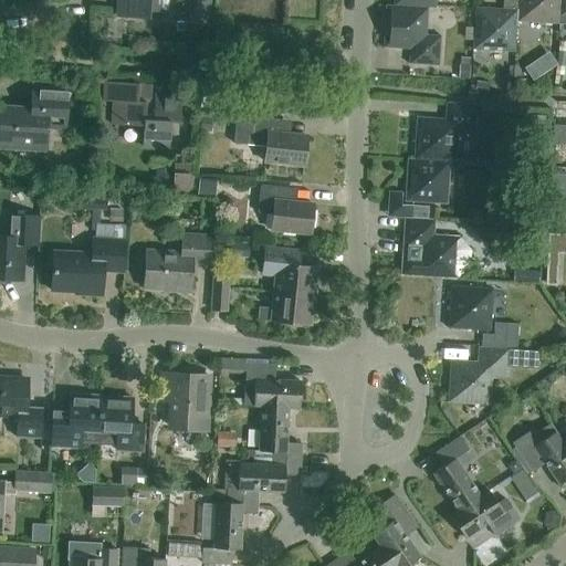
[(166,0),(122,0),(122,16),(144,17),(145,11),(166,12),(166,0)]
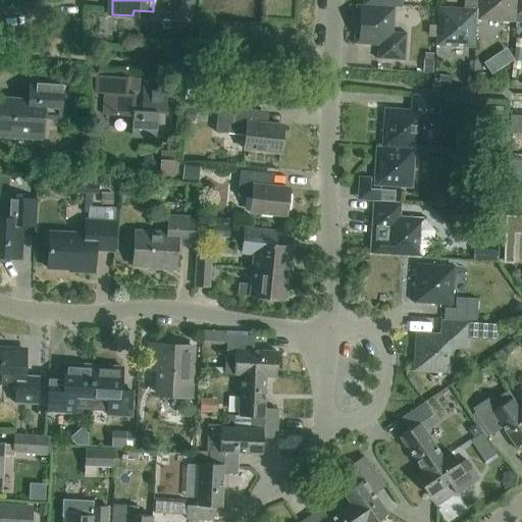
[(476,0),(464,0),(464,8),(438,6),(438,10),(436,46),(474,48),(475,19),(476,0)]
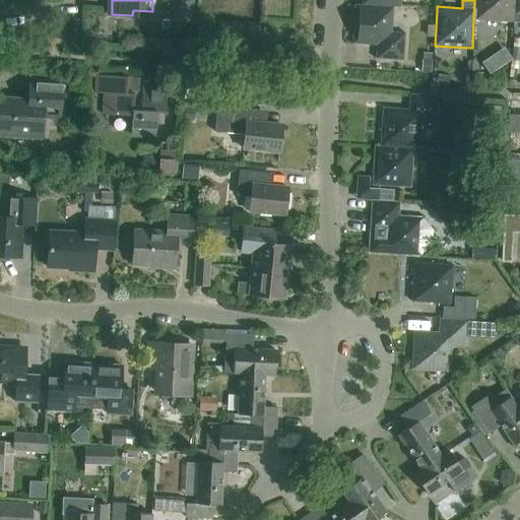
[(474,0),(473,19),(514,21),(514,14),(515,0),(474,0)]
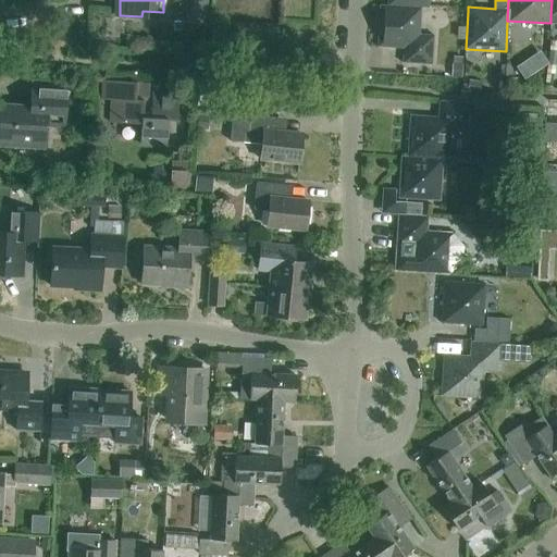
[(421,8),(388,5),(381,5),(378,47),(403,49),(401,63),(431,65),(433,37),(420,36),(421,8)]
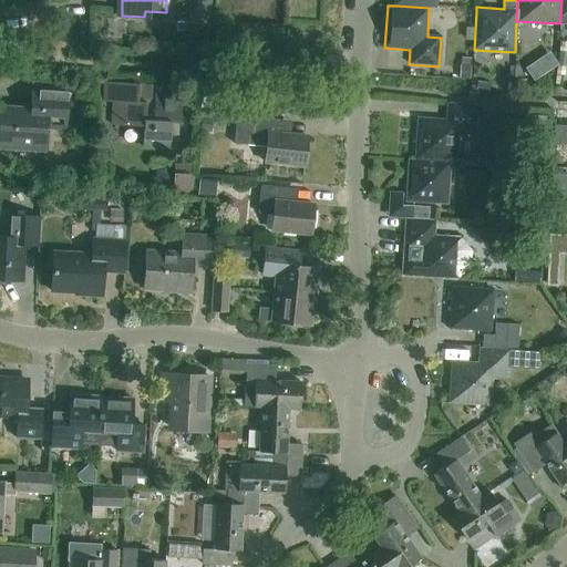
[(566,51),(557,51),(556,64),(566,65),(566,51)]
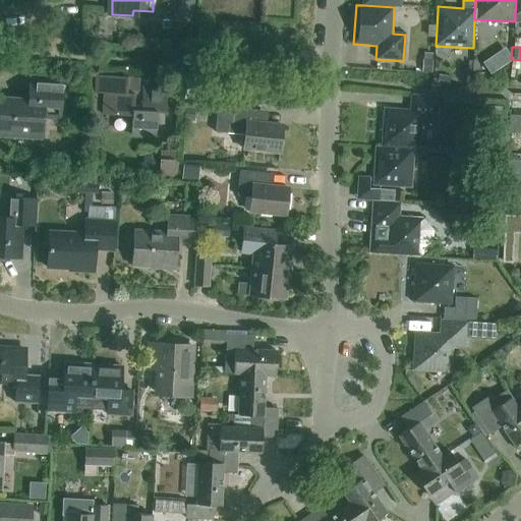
[(422,72),(431,72),(432,53),(423,53),(422,72)]
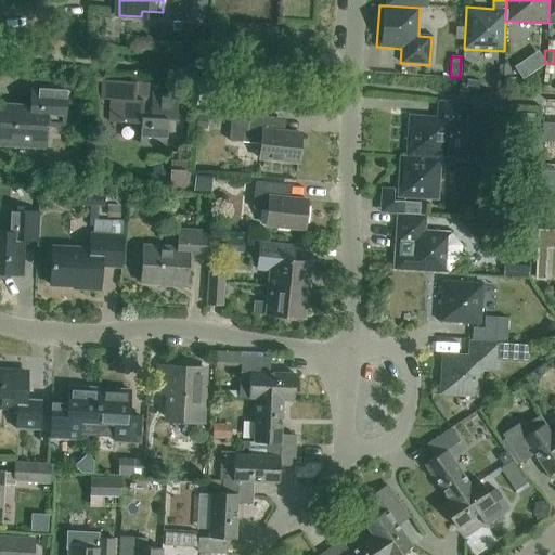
[(513,79),(514,65),(503,64),(502,78),(513,79)]
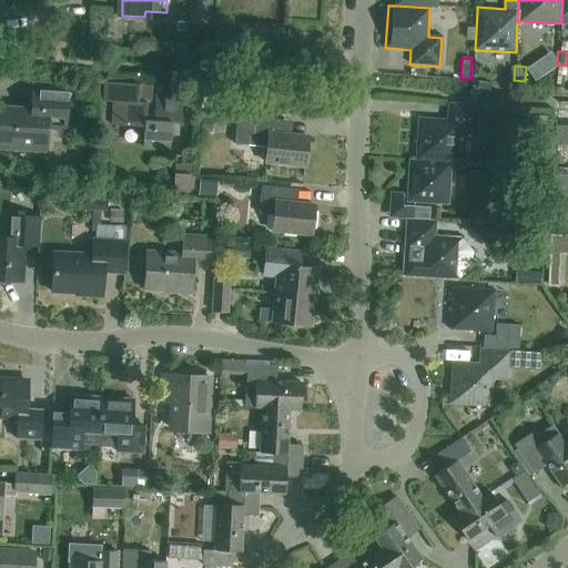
[(492,83),(477,81),(476,92),(489,93),(492,83)]
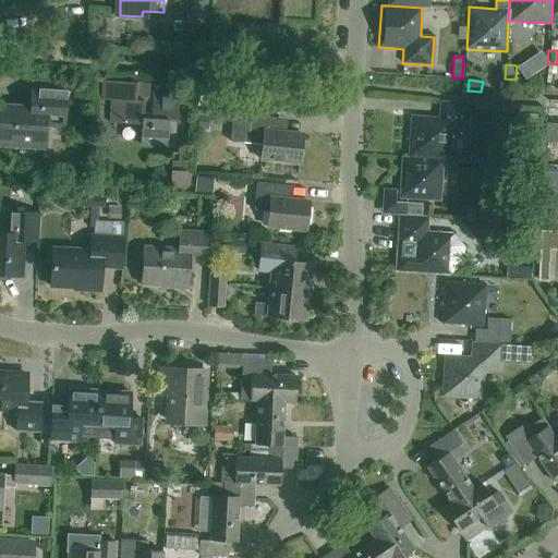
[(109,122),(124,123),(141,124),(140,144),(166,146),(168,120),(177,121),(178,95),(152,93),(150,100),(148,100),(149,83),(101,81),(100,99),(110,100),(109,122)]
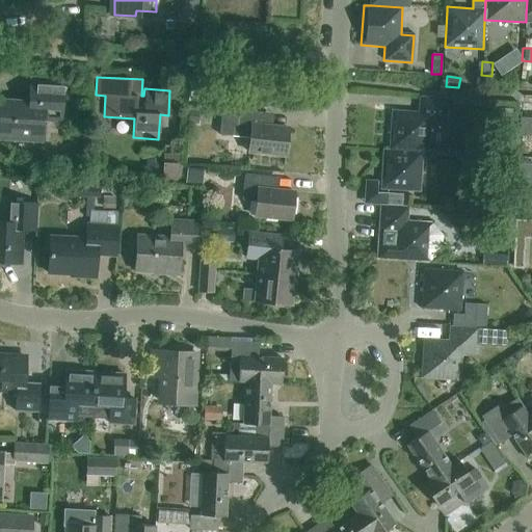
[(61,122),(64,83),(29,81),(28,101),(0,99),(0,140),(43,143),(45,121),(61,122)]
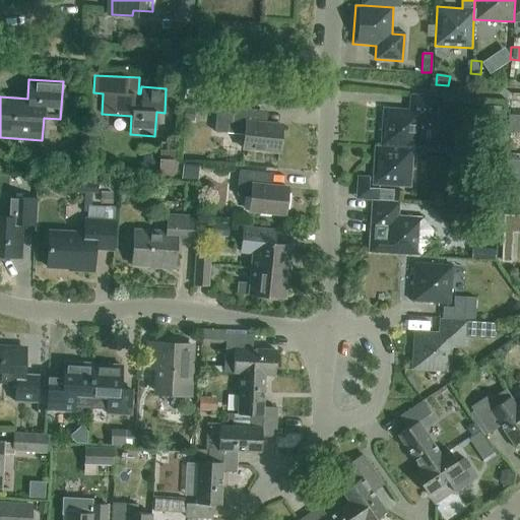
[(411,95),(410,110),(383,108),(381,146),(413,149),(419,149),(421,123),(436,124),(438,98),(411,95)]
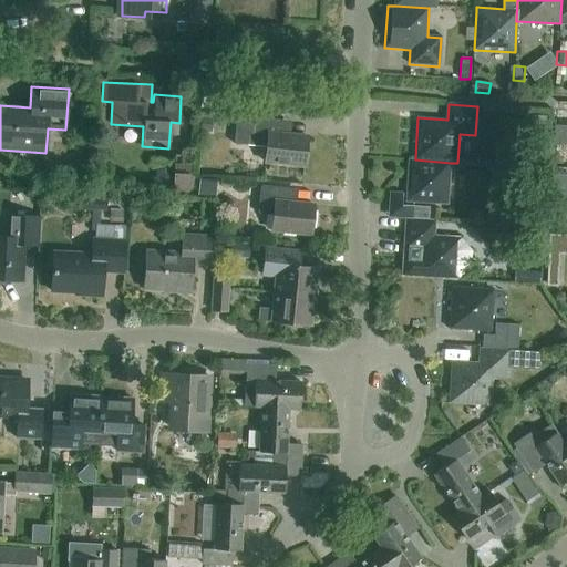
[(566,111),(557,110),(554,160),(566,160),(566,111)]
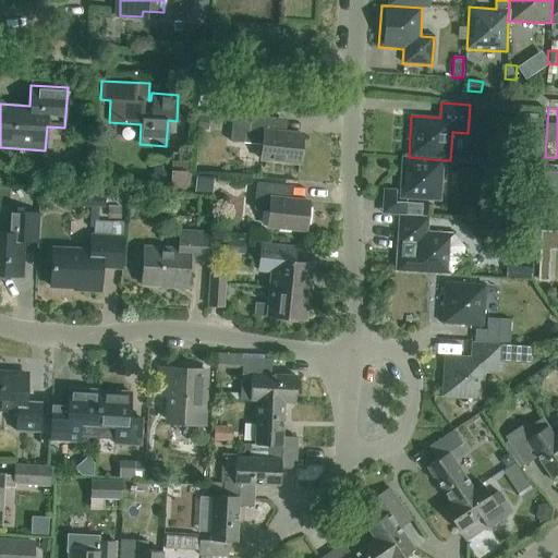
[(229,142),(243,143),(262,145),(261,160),(301,165),(303,134),(277,132),(278,118),(232,113),(229,142)]
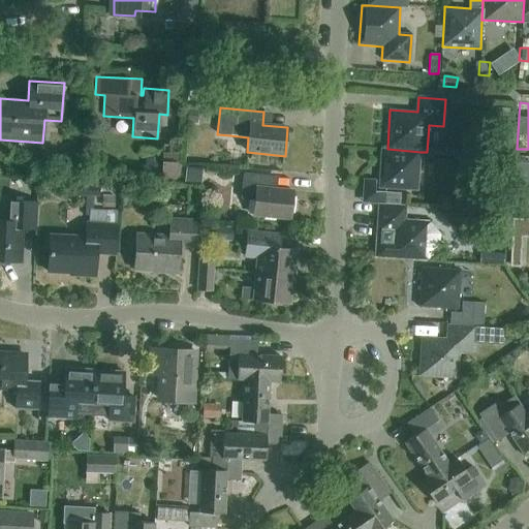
[(496,143),(480,141),(479,154),(496,155),(496,143)]
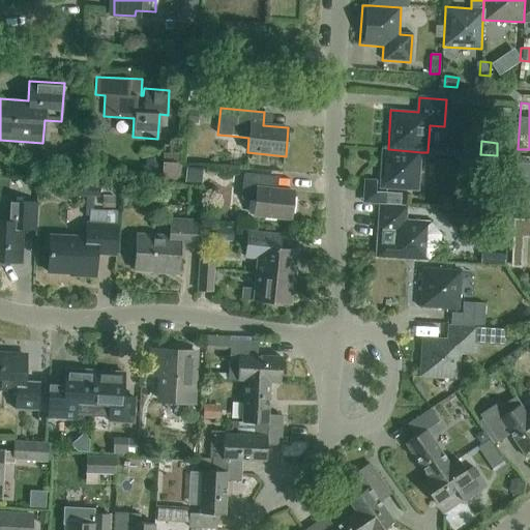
[(421,152),(388,149),(382,149),(380,188),(418,192),(421,152)]
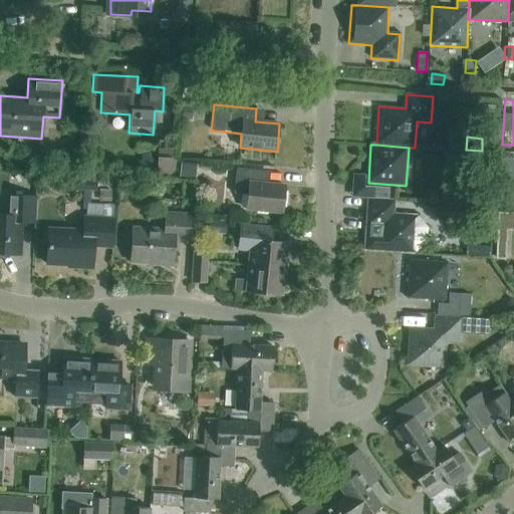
[(158,148),(157,177),(172,178),(173,149),(158,148)]
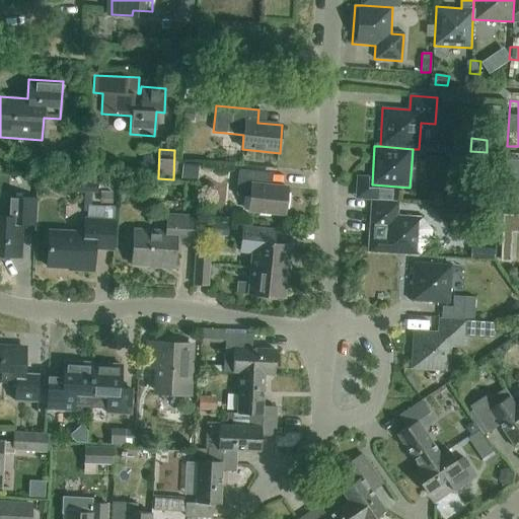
[(502,160),(486,160),(485,193),(501,193),(502,160)]
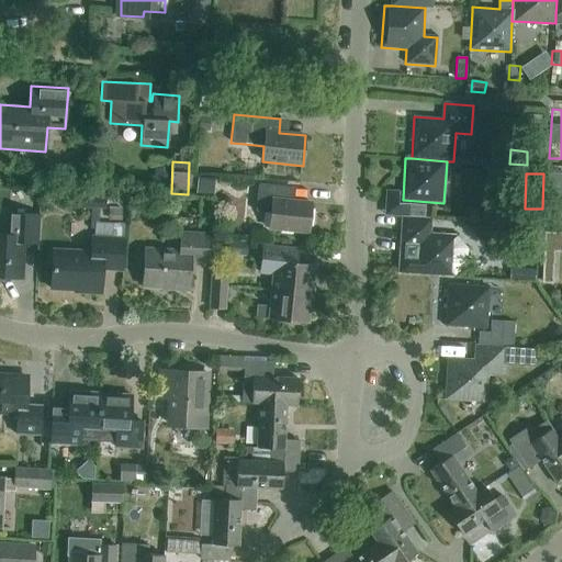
[(308,232),(311,203),(284,200),(285,187),(259,184),(256,212),(270,213),(269,228),(308,232)]
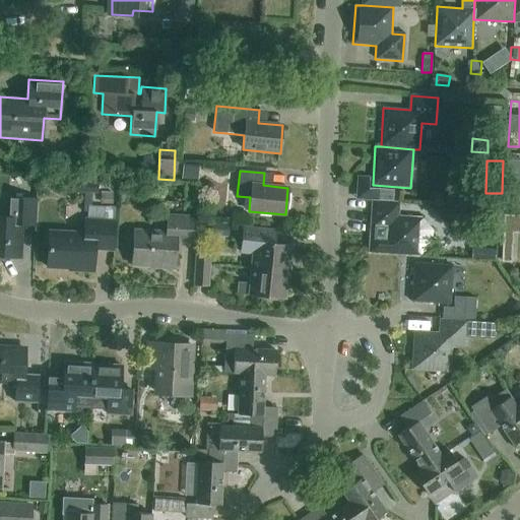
[(358,176),(356,200),(372,201),(380,201),(380,200),(393,201),(393,189),(369,189),(369,177),(358,176)]
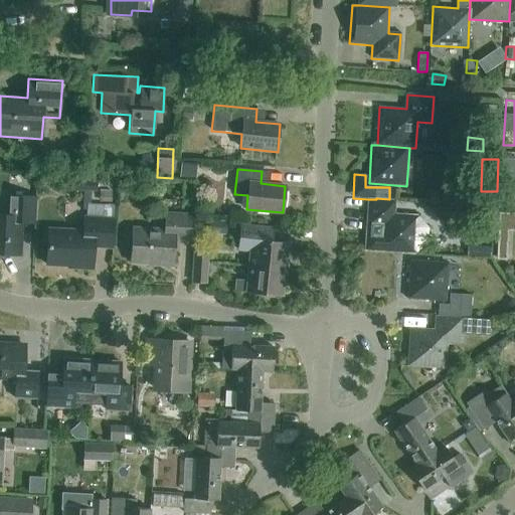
[(115,190),(100,190),(100,201),(114,202),(115,190)]
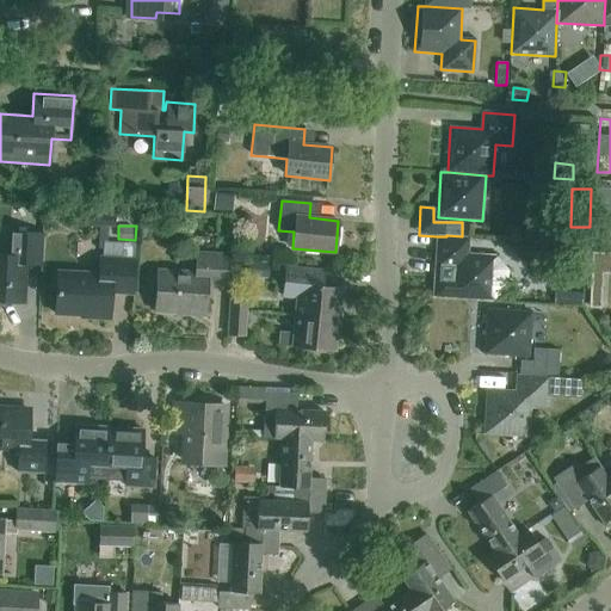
[(41,265),(43,234),(8,232),(7,255),(0,254),(0,302),(22,303),(24,264),(41,265)]
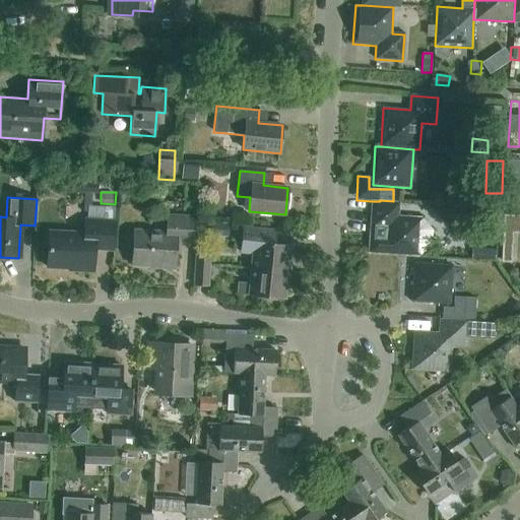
[(369,253),(420,256),(424,217),(399,216),(400,202),(380,201),(372,201),(369,253)]
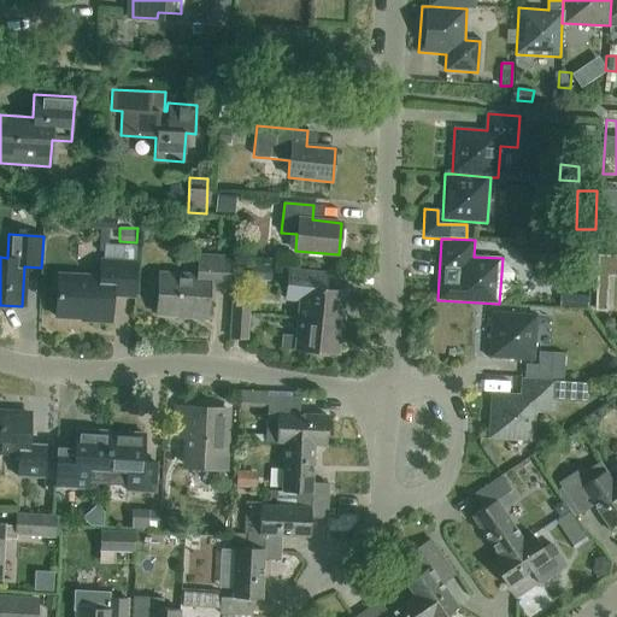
[(229,288),(230,257),(199,256),(198,276),(159,274),(157,313),(207,317),(210,287),(229,288)]
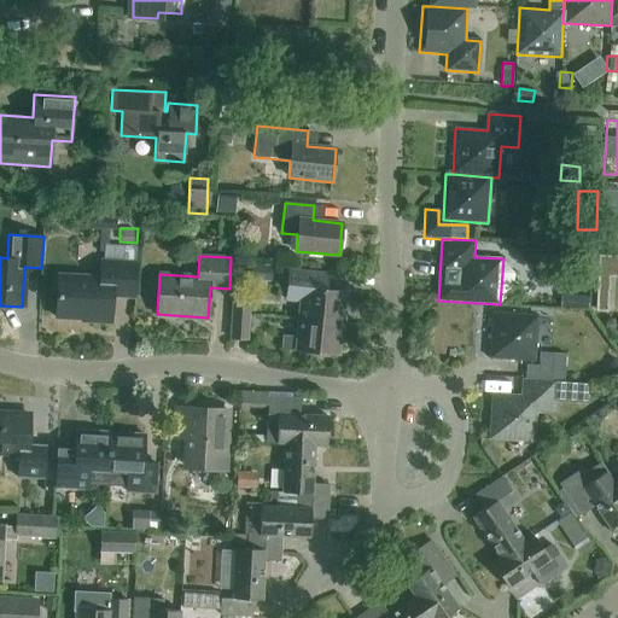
[(133,297),(135,263),(103,261),(101,279),(58,277),(56,316),(92,319),(92,321),(111,322),(112,296),(133,297)]
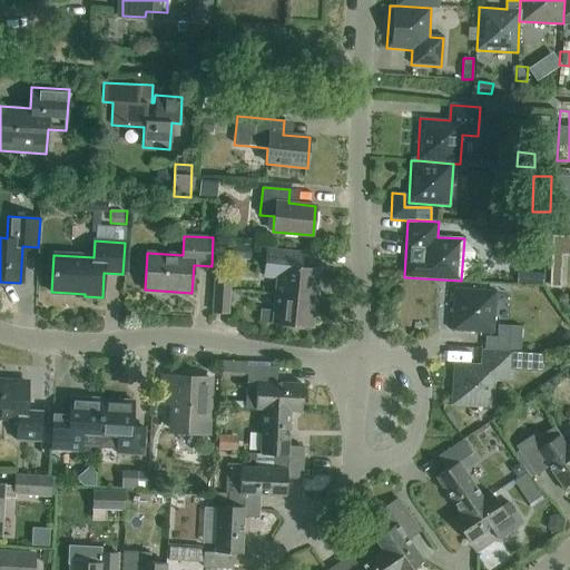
[(303,255),(267,251),(265,277),(278,278),(276,295),(316,298),(318,271),(301,268),(303,255)]
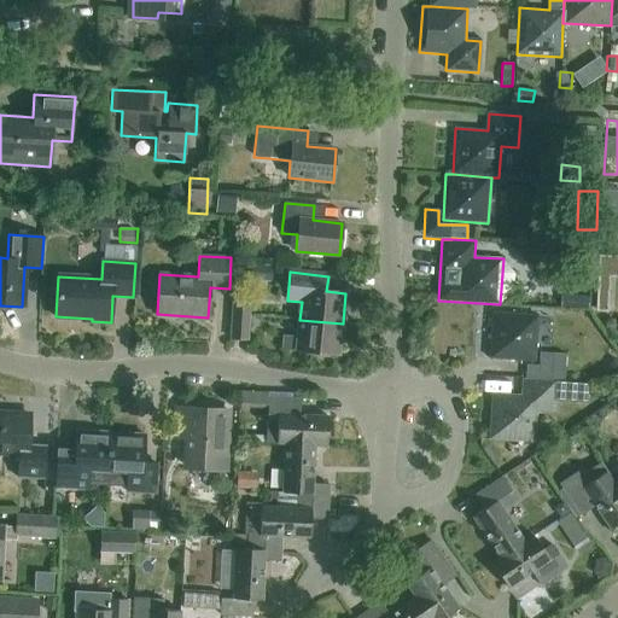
[(246,340),(249,305),(233,305),(232,339),(246,340)]
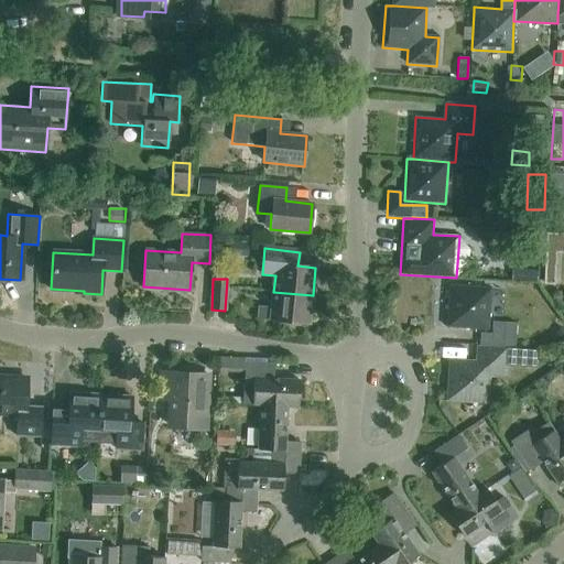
[(488,329),(490,288),(448,285),(446,327),(488,329)]
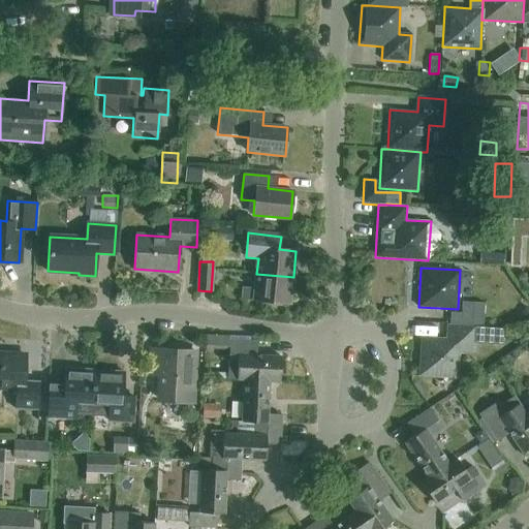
[(293,277),(256,274),(254,289),(242,287),(241,300),(290,304),(293,277)]
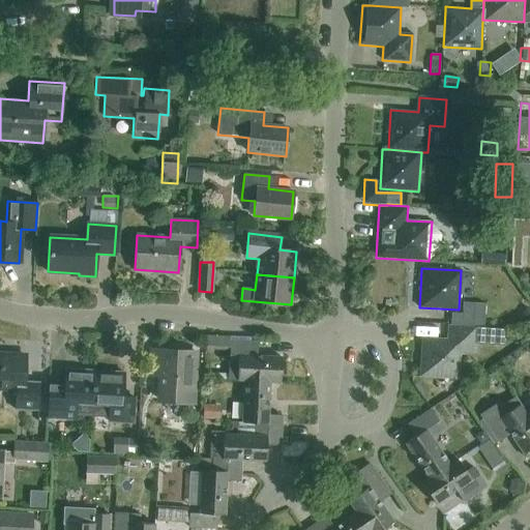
[(484,303),(462,301),(462,313),(451,313),(450,324),(483,326),(484,303)]
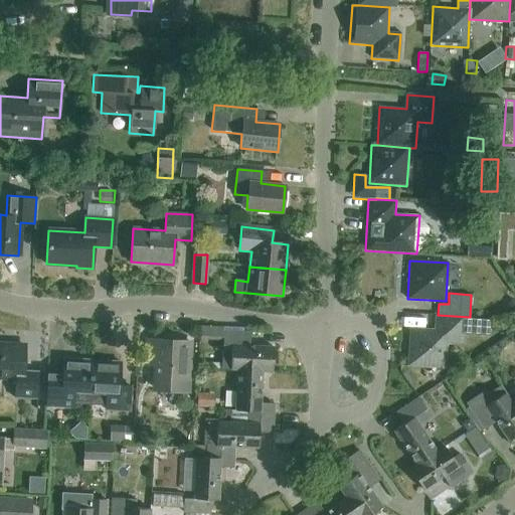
[(461,347),(462,317),(435,316),(434,329),(409,328),(407,367),(446,369),(447,346),(461,347)]
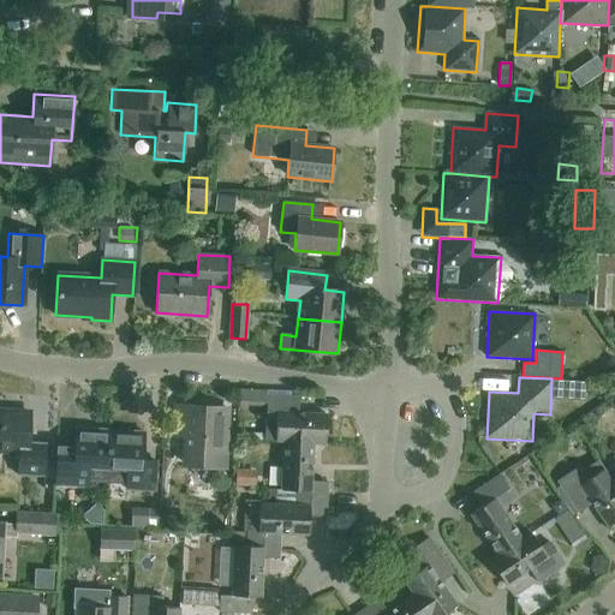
[(312,441),(324,442),(326,415),(306,413),(306,396),(267,394),(266,421),(276,421),(275,440),(284,441),(284,440),(312,441)]
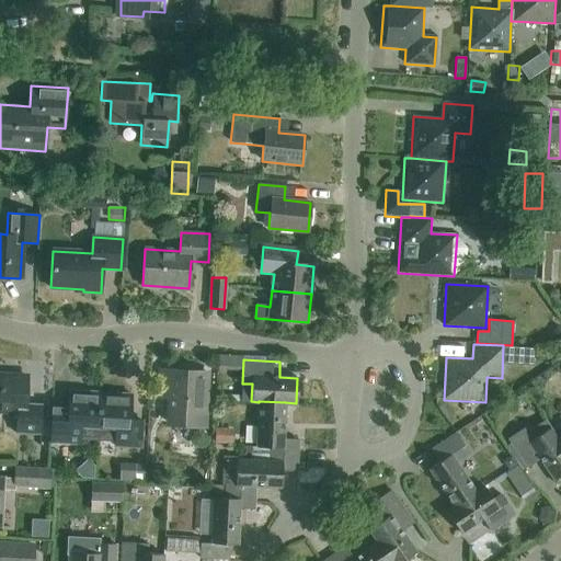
[(205,428),(206,412),(208,374),(160,371),(159,397),(171,397),(169,426),(205,428)]
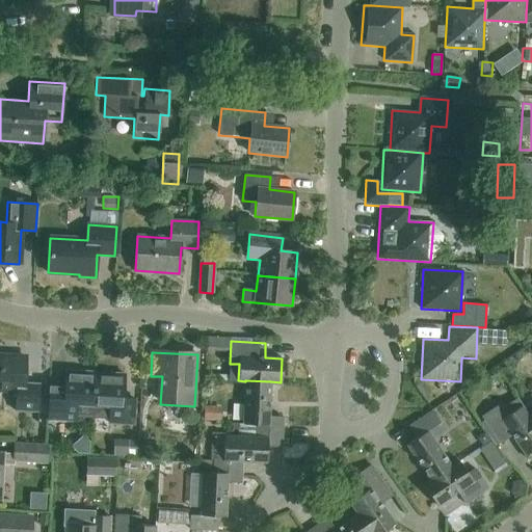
[(38,413),(40,383),(26,383),(27,358),(0,356),(0,389),(17,390),(16,411),(38,413)]
